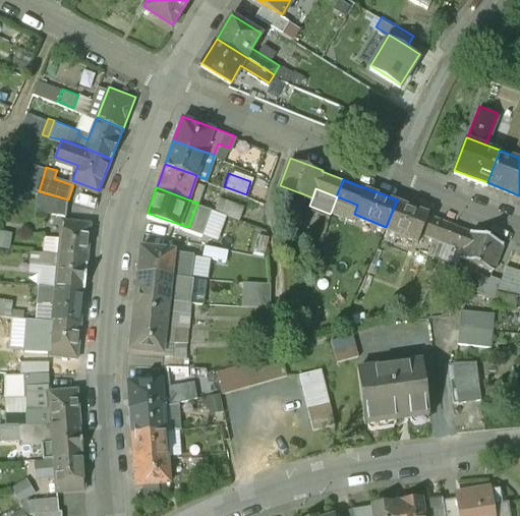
[(220,196),(216,209),(239,217),(243,205),(220,196)]
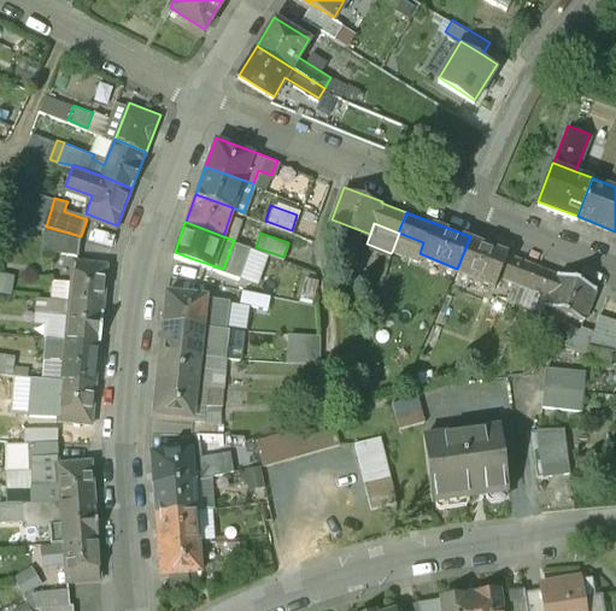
[(508,251),(470,236),(457,269),(496,283),(499,272),(524,282),(533,262),(508,252),(508,251)]
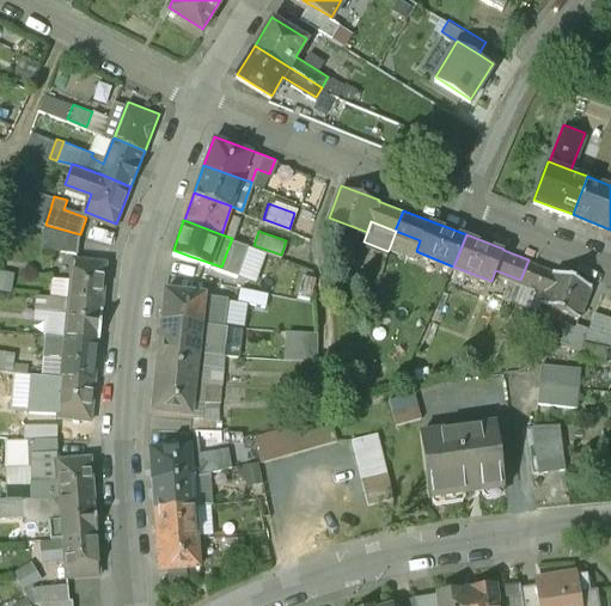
[(211,263),(189,256),(184,271),(218,280),(221,267),(211,263)]
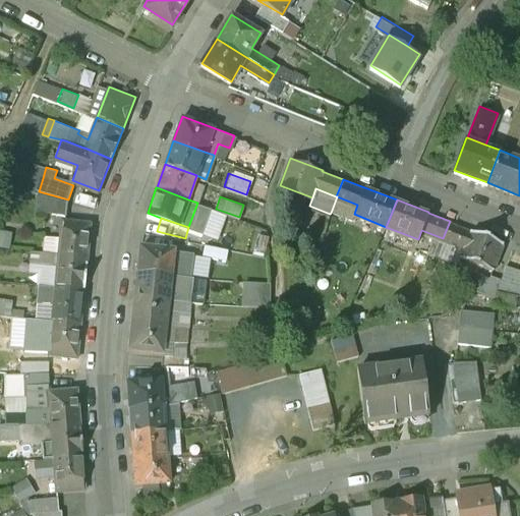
[(91,221),(62,219),(61,235),(59,251),(88,253),(91,221)]
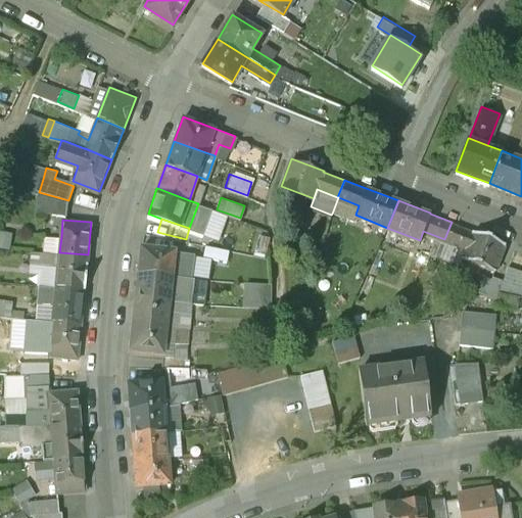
[(505,242),(473,230),(472,230),(452,222),(444,239),(466,247),(462,256),(494,270),(505,242)]
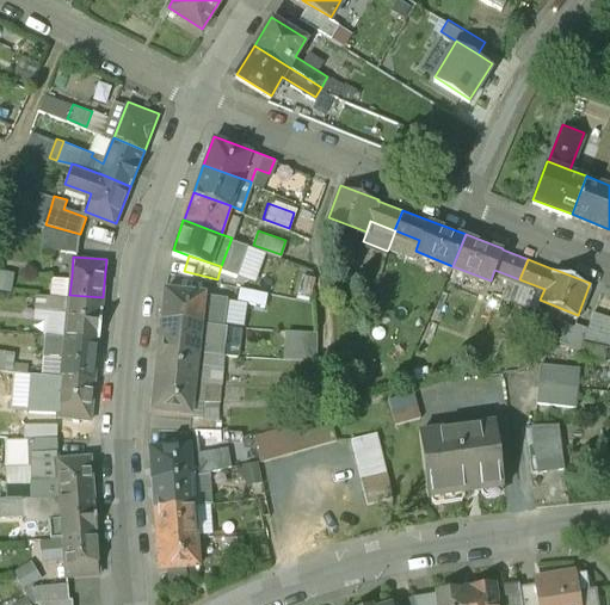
[(72,276),(53,275),(51,292),(69,295),(72,276)]
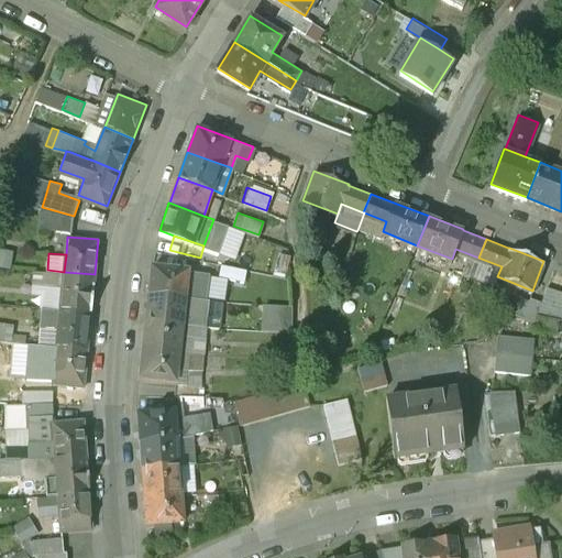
[(188,267),(152,264),(150,292),(185,295),(206,297),(209,272),(188,269),(188,267)]
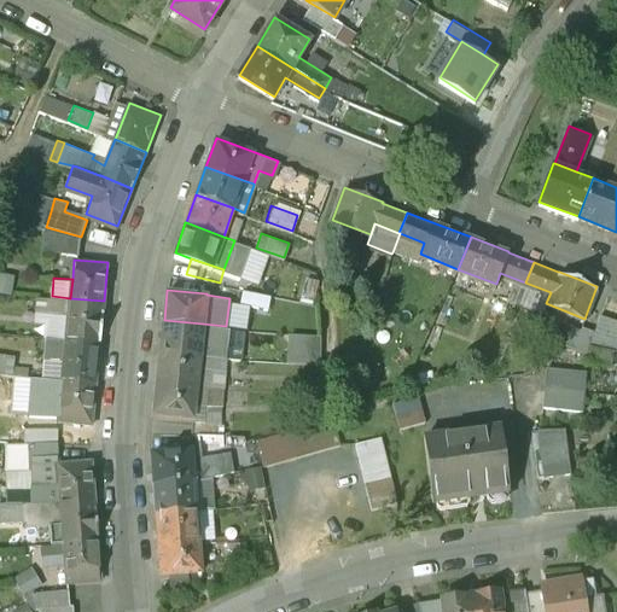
[(263,293),(243,290),(240,301),(252,303),(262,304),(263,293)]
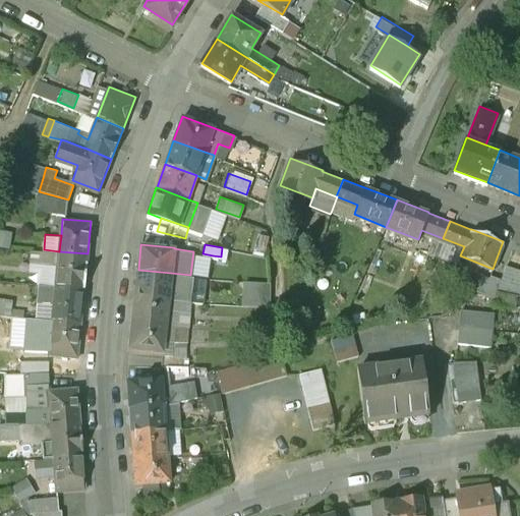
[(321,247),(314,245),(311,254),(318,256),(321,247)]
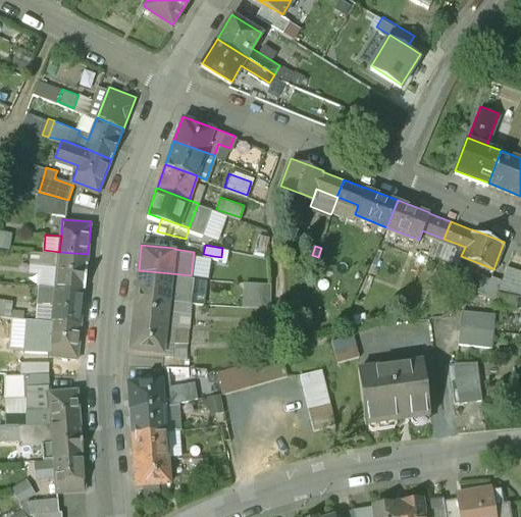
[(88,254),(59,252),(56,286),(85,289),(88,261),(87,261),(88,254)]
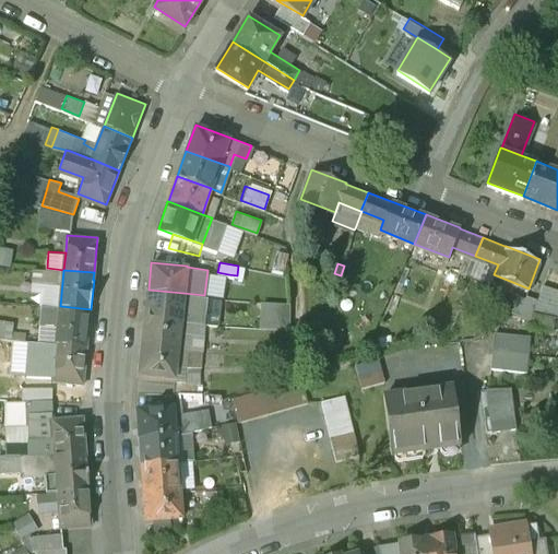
[(557,287),(543,283),(534,308),(550,314),(550,313),(557,291),(557,287)]
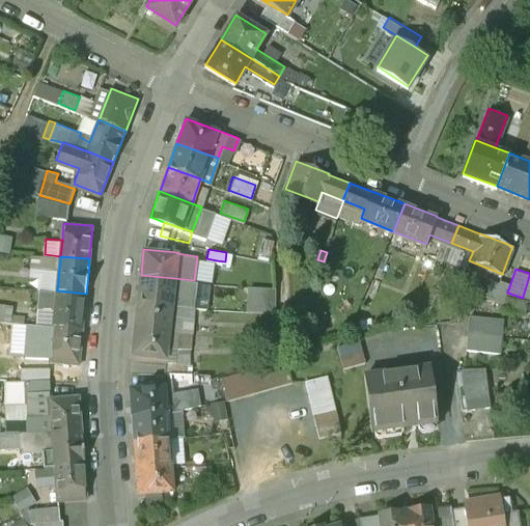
[(174,278),(141,275),(138,301),(172,304),(174,278)]
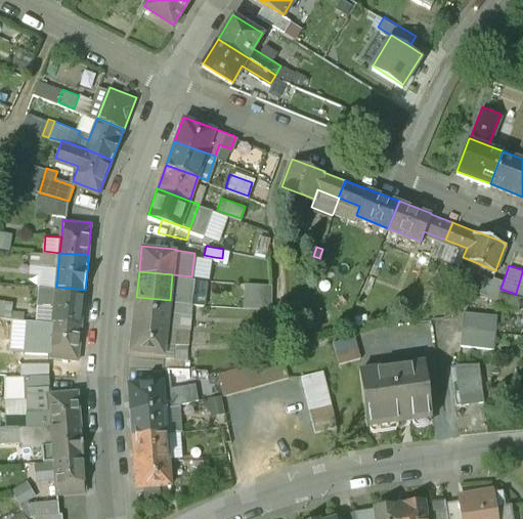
[(262,283),(244,282),(243,291),(261,292),(262,283)]
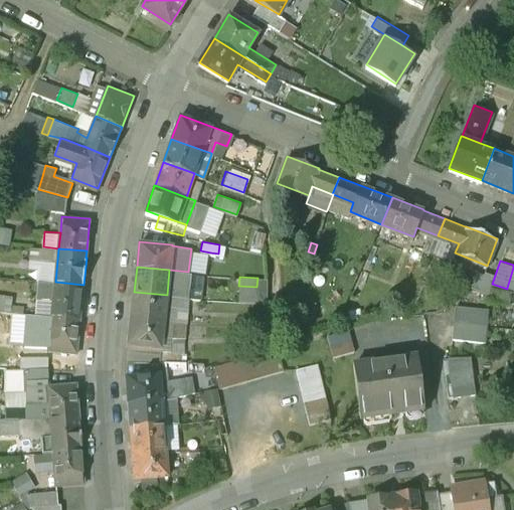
[(83,285),(55,282),(52,315),(80,317),(80,312),(81,312),(83,285)]
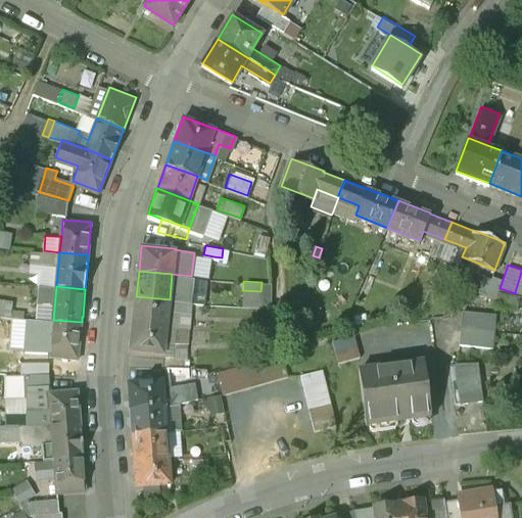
[(187,292),(178,291),(177,299),(186,300),(187,292)]
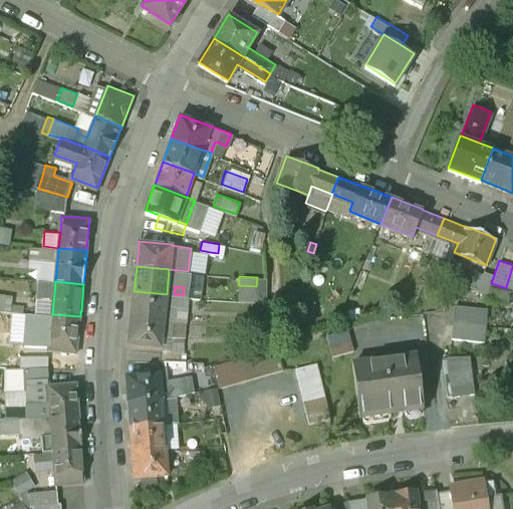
[(167,294),(134,291),(131,315),(164,319),(167,294)]
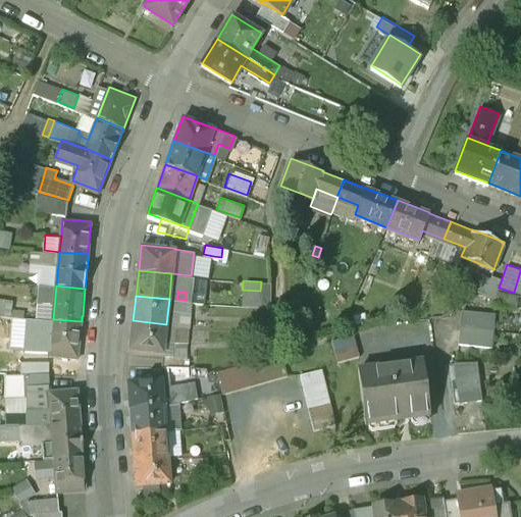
[(186,300),(176,299),(175,309),(185,310),(186,300)]
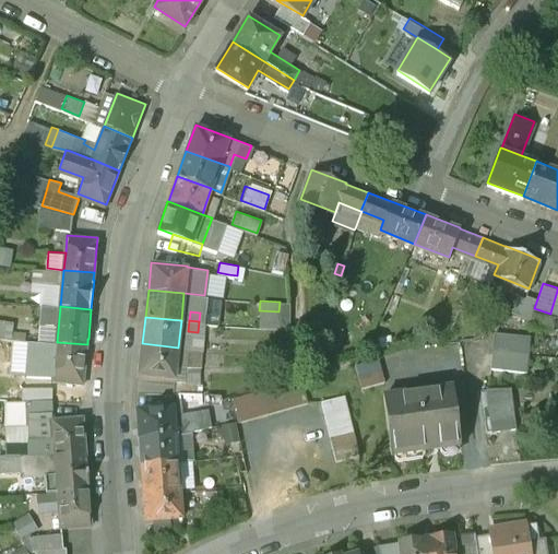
[(498,328),(497,365),(537,366),(538,329),(498,328)]
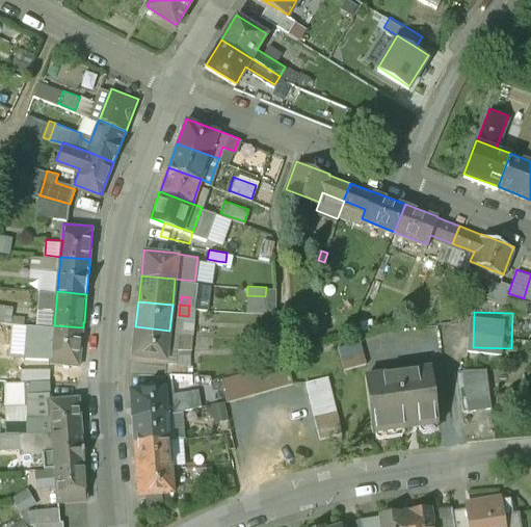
[(83,327),(54,325),(51,360),(80,363),(83,327)]
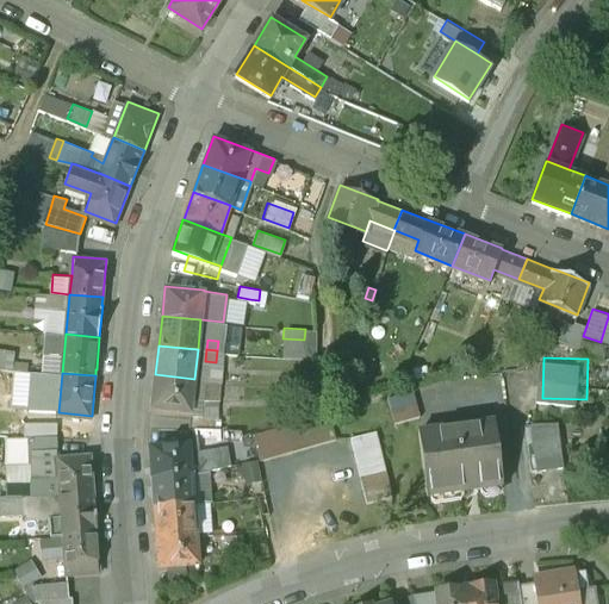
[(194,379),(155,374),(153,405),(191,409),(192,397),(203,398),(205,380),(194,379)]
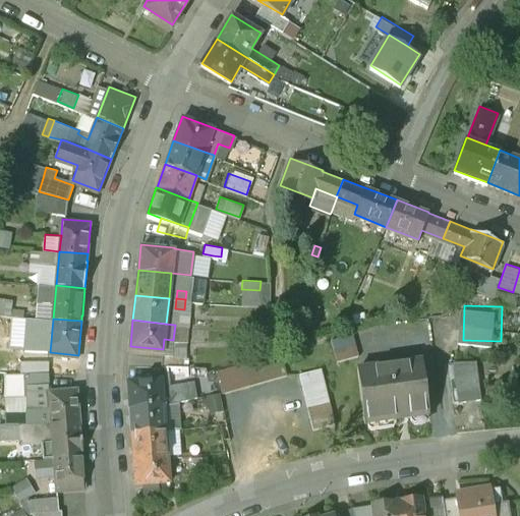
[(352,332),(331,338),(337,359),(359,353),(352,332)]
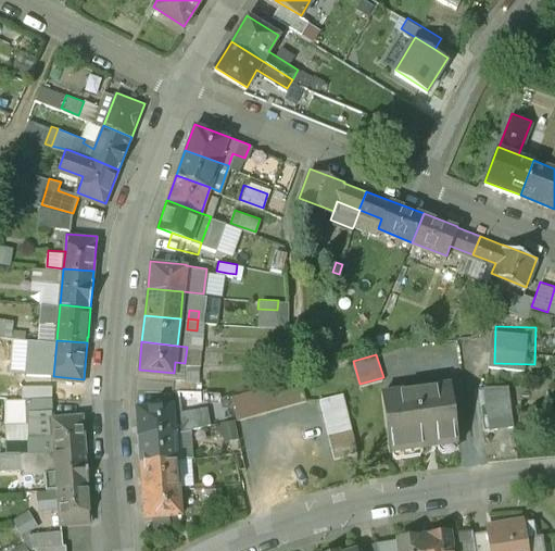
[(451,382),(381,390),(389,449),(458,440),(451,382)]
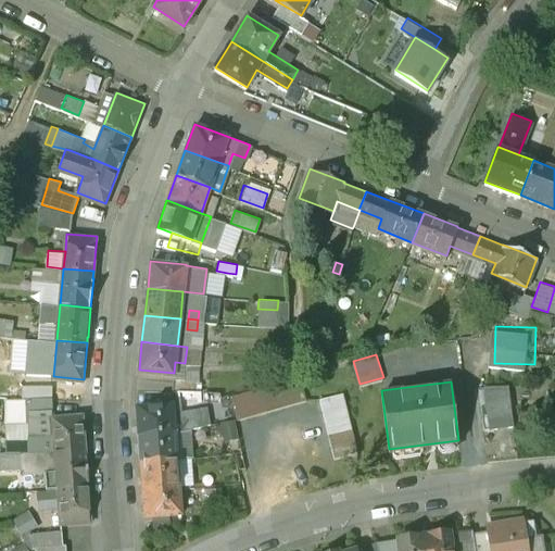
[(52,397),(52,384),(23,384),(23,397),(29,397),(52,397)]
